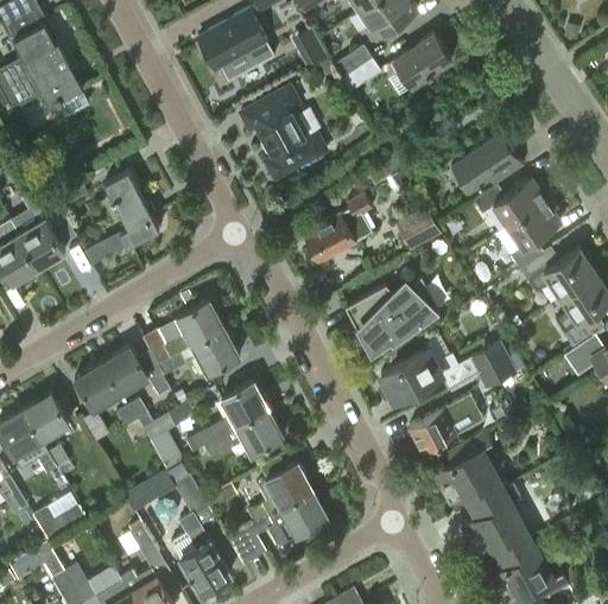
[(277,0),(253,0),(259,11),(277,0)]
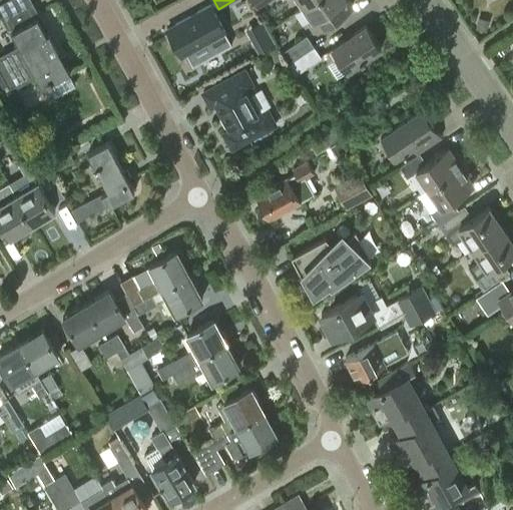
[(249,0),(257,11),(274,0),(249,0)]
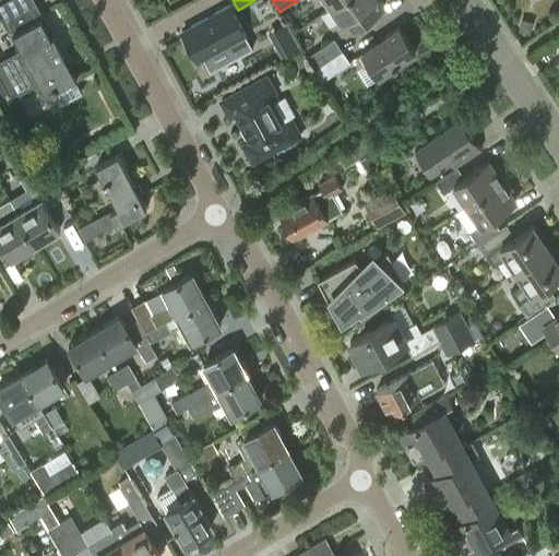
[(384,8),(378,0),(343,0),(331,9),(341,24),(336,27),(343,36),(384,8)]
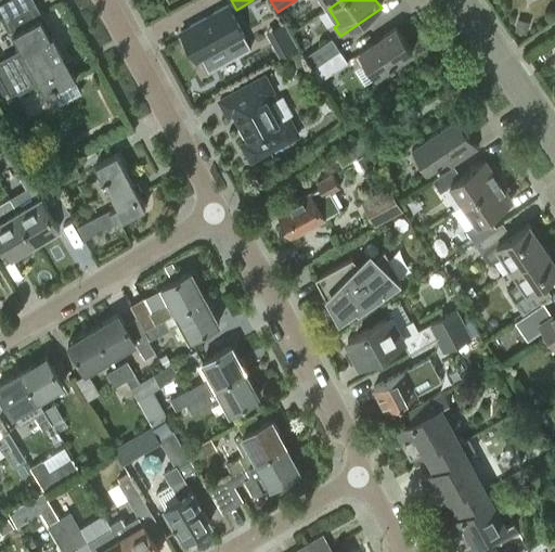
[(0,92),(2,97),(7,94),(9,99),(16,94),(18,97),(37,87),(42,97),(76,79),(53,37),(51,38),(33,4),(16,12),(11,2),(0,8),(0,21),(17,52),(0,62),(1,65),(0,65),(0,92)]
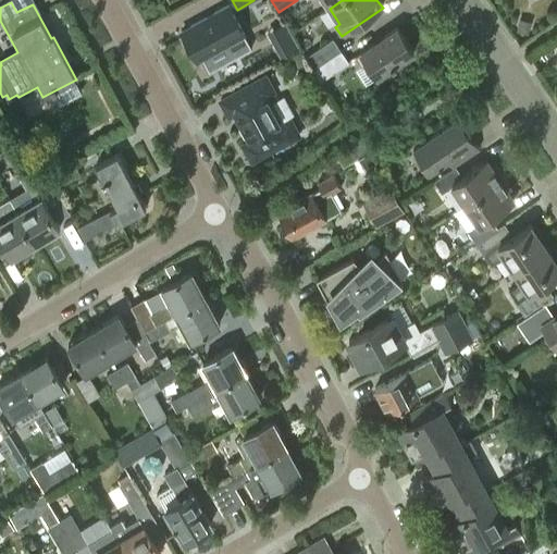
[(229,8),(182,34),(197,62),(244,36),(229,8)]
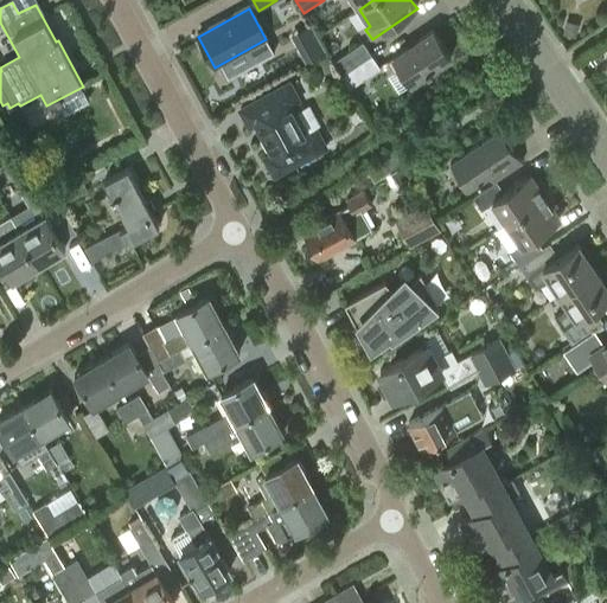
[(293,36),(307,63),(325,53),(311,26),(293,36)]
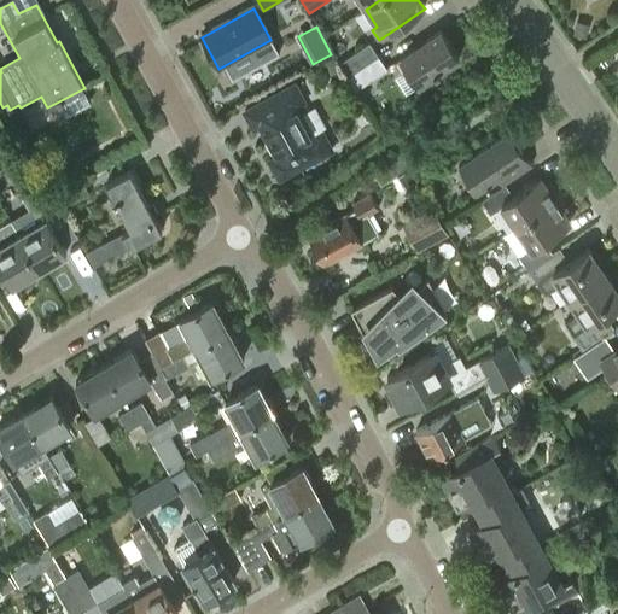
[(441,33),(395,64),(402,75),(407,71),(418,88),(459,60),(441,33)]
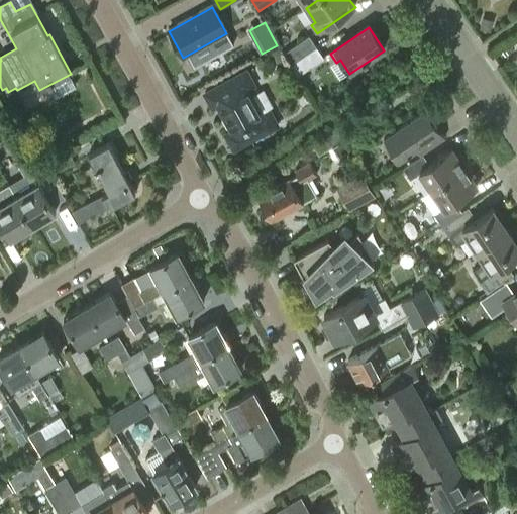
[(289,66),(316,47),(309,37),(283,56),(289,66)]
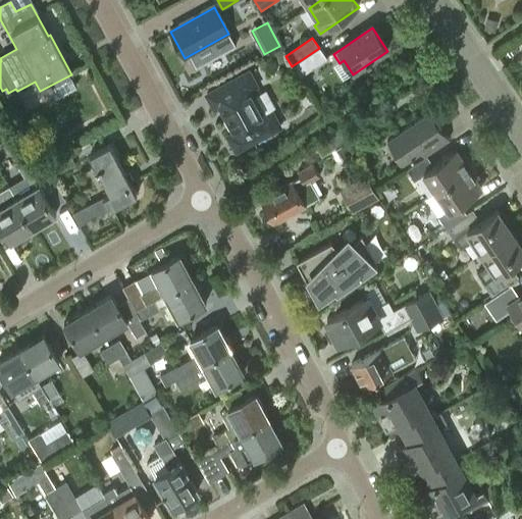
[(319,48),(292,66),(301,79),(327,61),(319,48)]
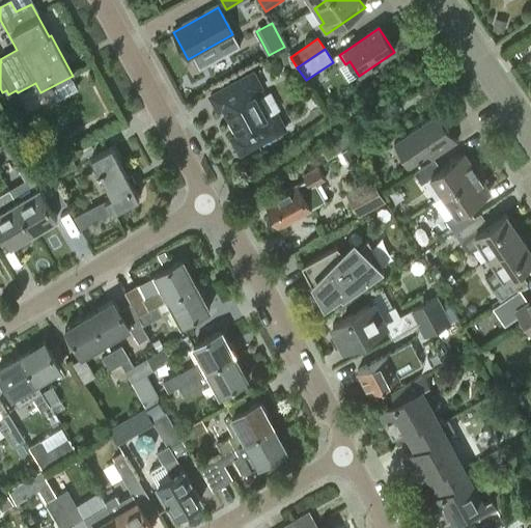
[(253,75),(210,99),(218,113),(223,110),(238,137),(231,140),(240,156),(284,131),(276,115),(270,119),(255,93),(261,90),(253,75)]
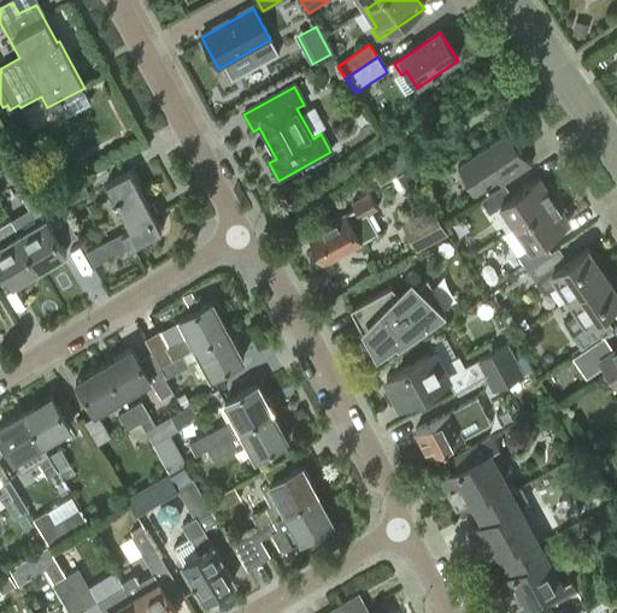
[(507,134),(458,168),(476,195),(497,181),(501,187),(530,168),(507,134)]
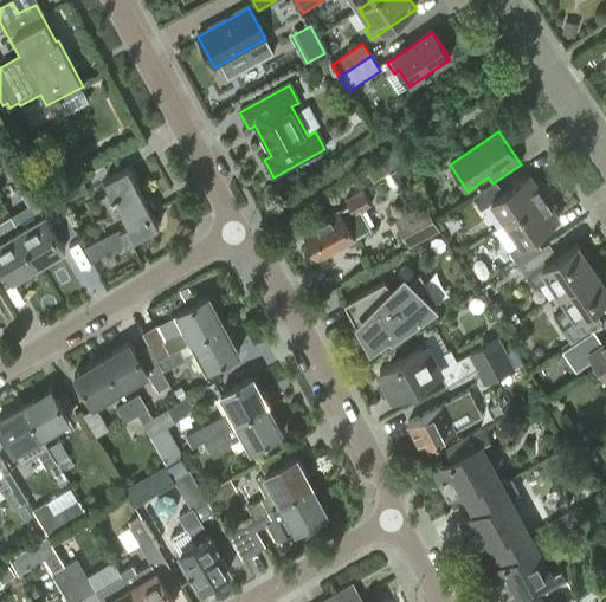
[(394,151),(365,170),(374,185),(389,175),(400,193),(416,183),(394,151)]
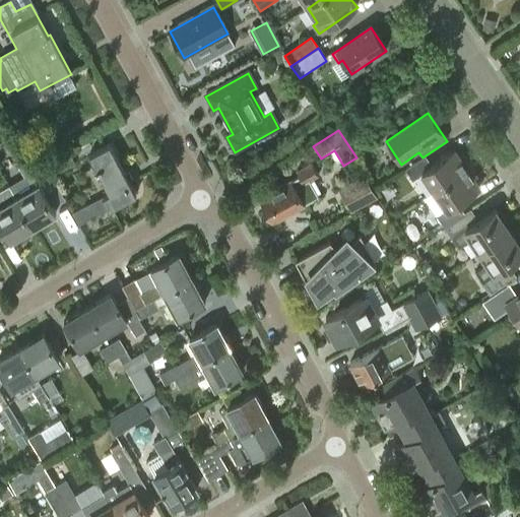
[(110,195),(72,214),(79,228),(109,211),(136,197),(110,146),(89,156),(110,195)]
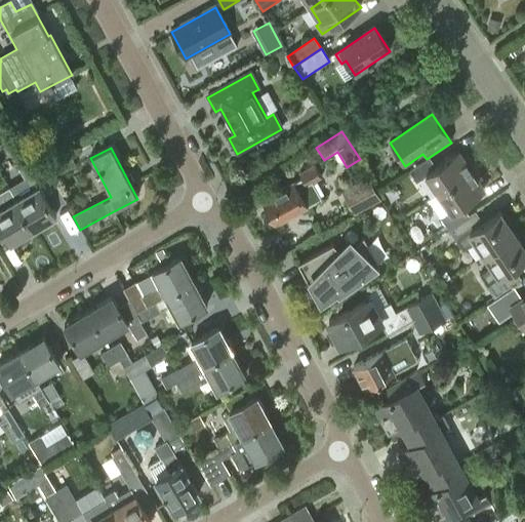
[(438,196),(473,172),(459,154),(436,169),(430,159),(409,173),(416,184),(426,177),(438,196)]
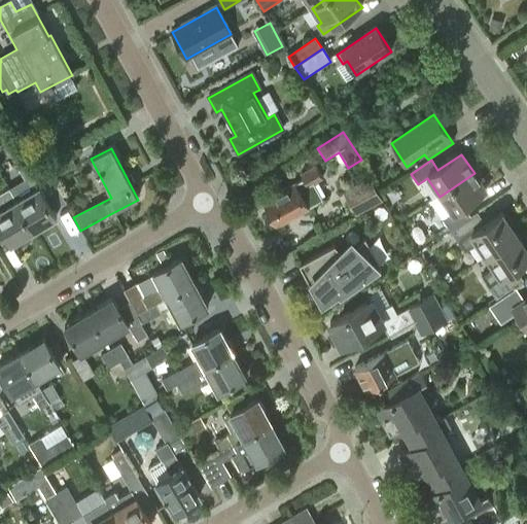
[(76,168),(70,155),(47,168),(54,179),(76,168)]
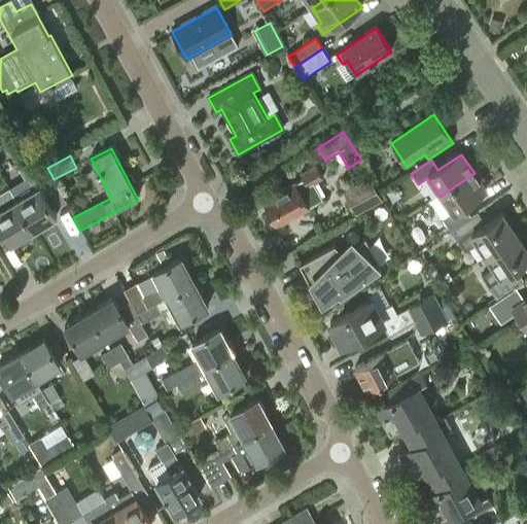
[(47,168),(39,158),(18,169),(32,193),(16,202),(34,232),(36,231),(37,232),(47,225),(46,223),(57,217),(53,210),(66,203),(54,179),(47,168)]
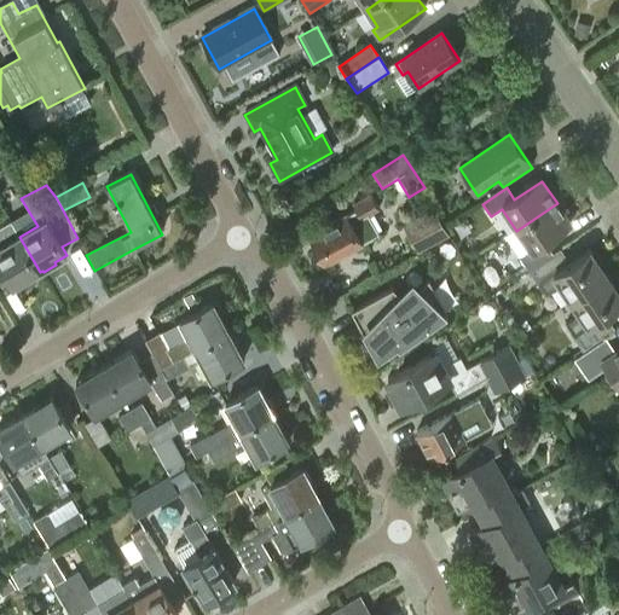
[(347,216),(310,237),(325,266),(380,237),(370,218),(380,212),(370,195),(352,206),(356,212),(347,216)]
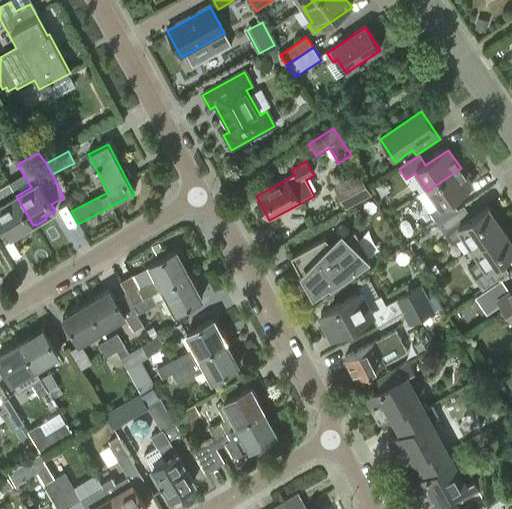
[(461,168),(427,191),(438,208),(429,214),(436,224),(456,211),(450,202),(473,187),(461,168)]
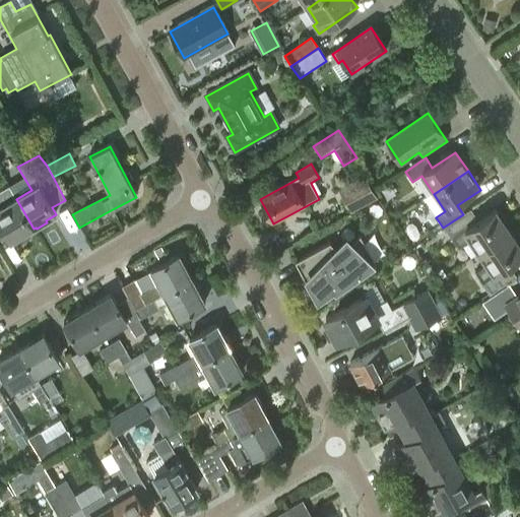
[(365,177),(337,192),(351,215),(378,200),(365,177)]
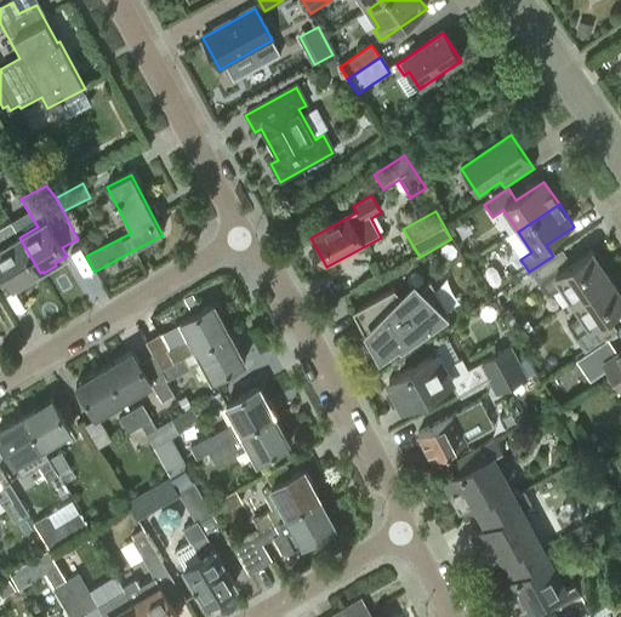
[(40,273),(20,238),(0,249),(0,267),(12,289),(16,287),(17,289),(29,281),(28,279),(40,273)]
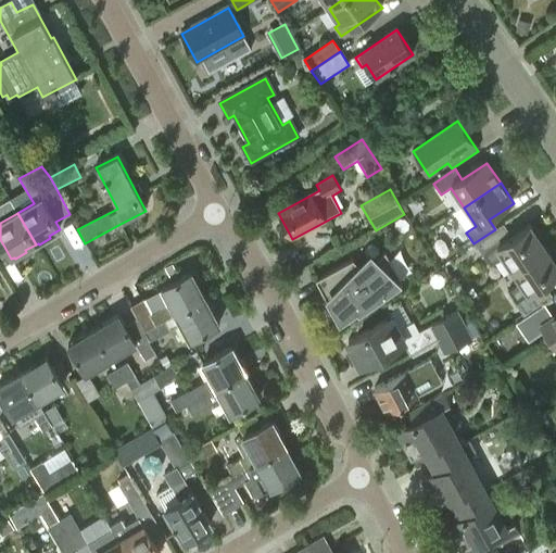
[(513,272),(545,250),(530,227),(512,239),(503,227),(476,246),(491,268),(504,260),(513,272)]
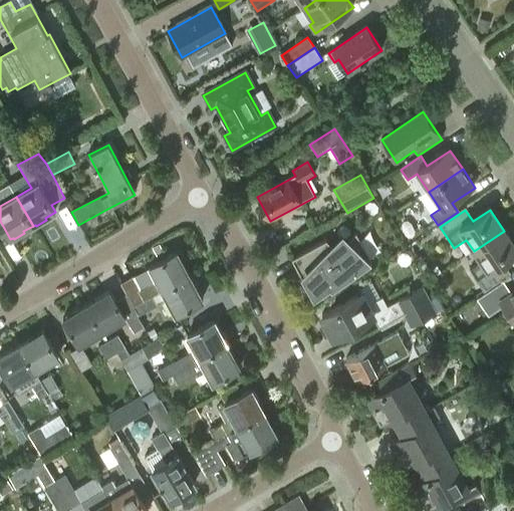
[(513,246),(504,231),(474,251),(482,263),(470,272),(484,293),(509,275),(501,264),(513,254),(513,246)]
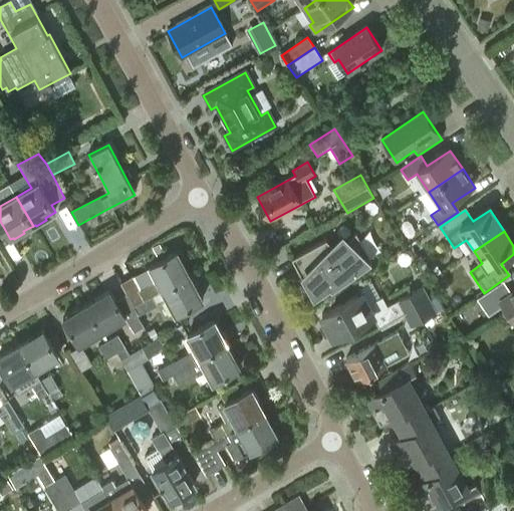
[(325,241),(292,261),(313,299),(330,287),(331,290),(371,262),(355,234),(349,241),(342,234),(330,246),(325,241)]
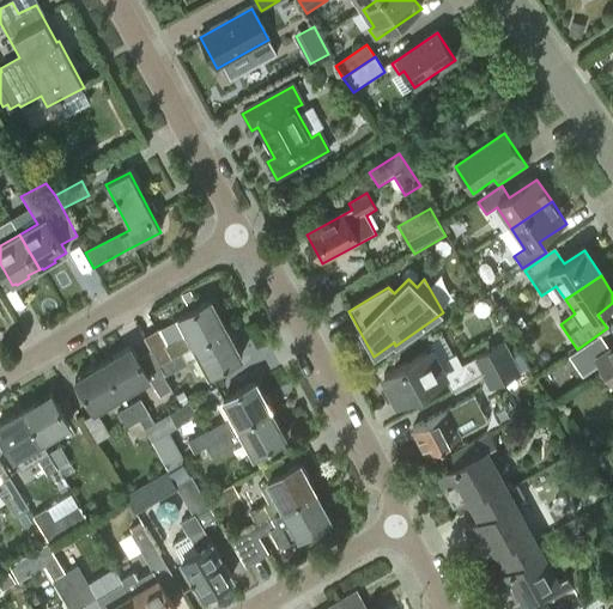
[(178,320),(188,336),(194,348),(226,330),(211,302),(178,320)]
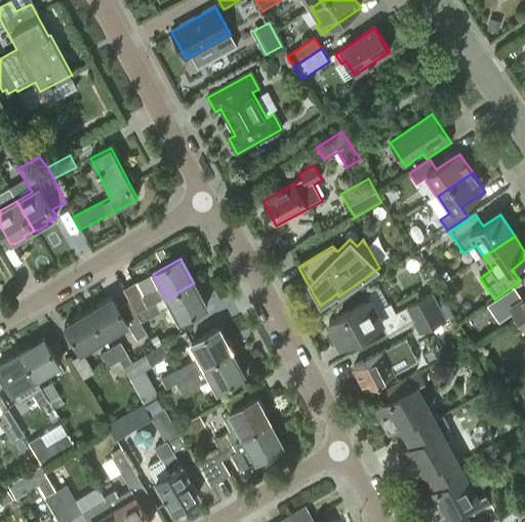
[(194,283),(166,298),(171,308),(179,322),(206,307),(194,283)]
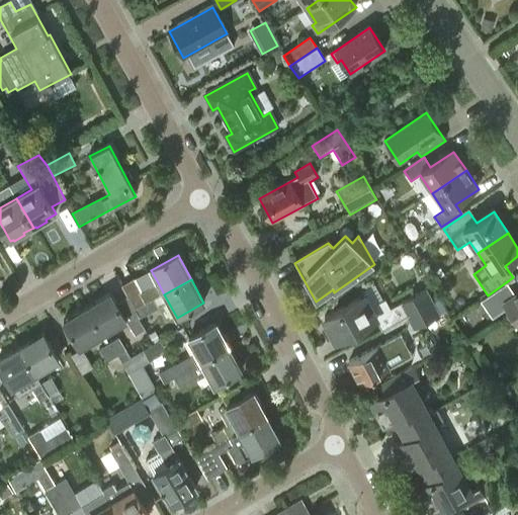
[(133,280),(122,287),(128,297),(127,298),(135,311),(146,305),(140,294),(133,280)]
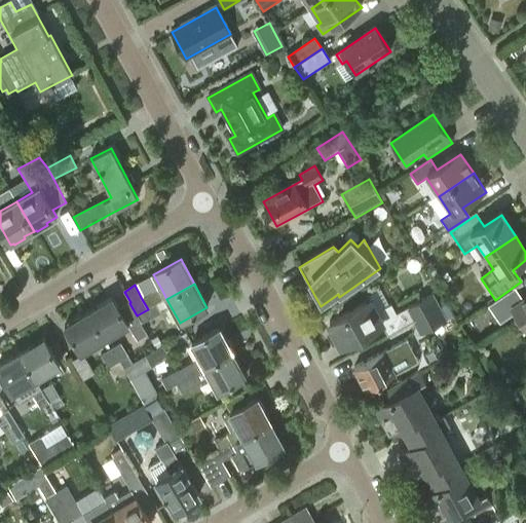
[(515,289),(488,307),(499,325),(516,313),(525,328),(525,300),(524,302),(515,289)]
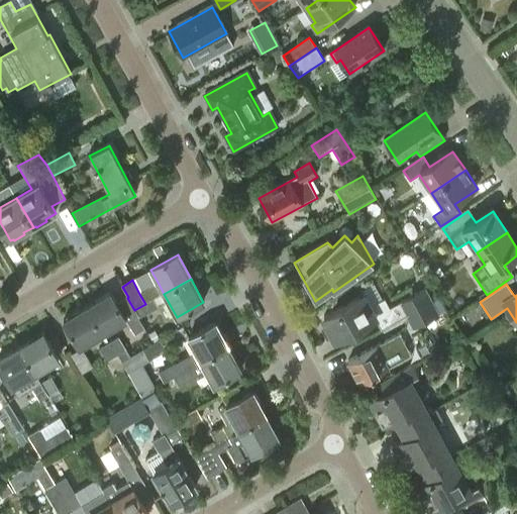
[(406,316),(432,302),(426,290),(399,305),(406,316)]
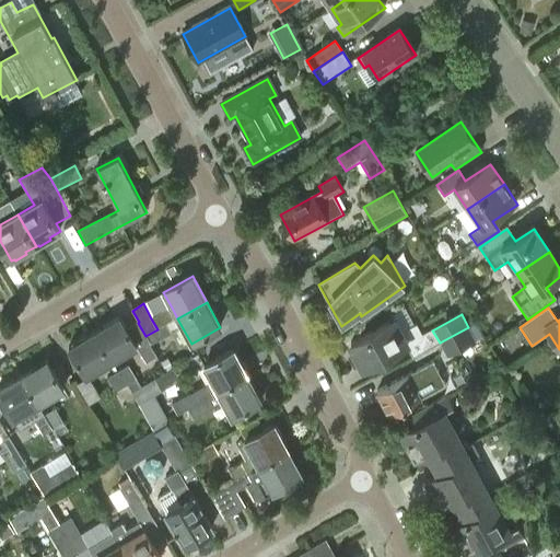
[(119,318),(94,333),(112,362),(137,347),(146,364),(156,359),(150,347),(151,347),(146,336),(138,323),(126,329),(119,318)]
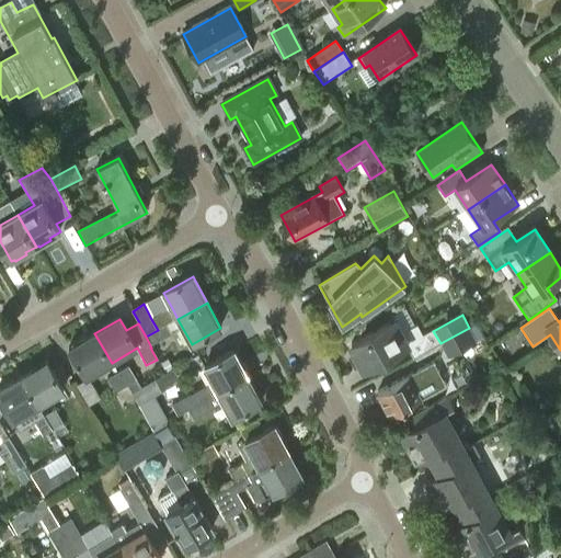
[(393,321),(350,345),(364,369),(422,338),(415,327),(400,334),(393,321)]
